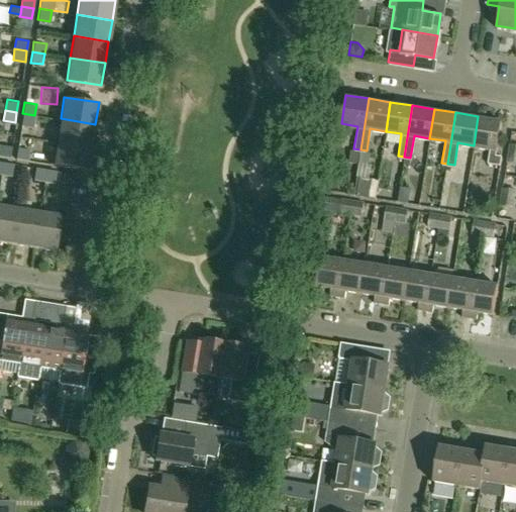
[(32,125),(34,115),(22,113),(20,123),(32,125)]
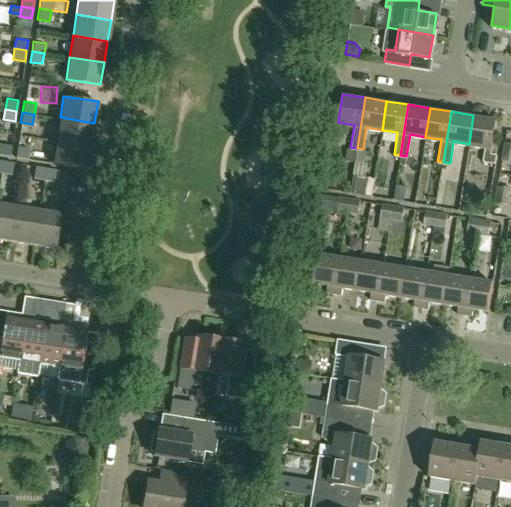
[(491,147),(496,118),(473,115),(469,144),(484,146),(482,159),(494,161),(496,152),(490,151),(491,147)]
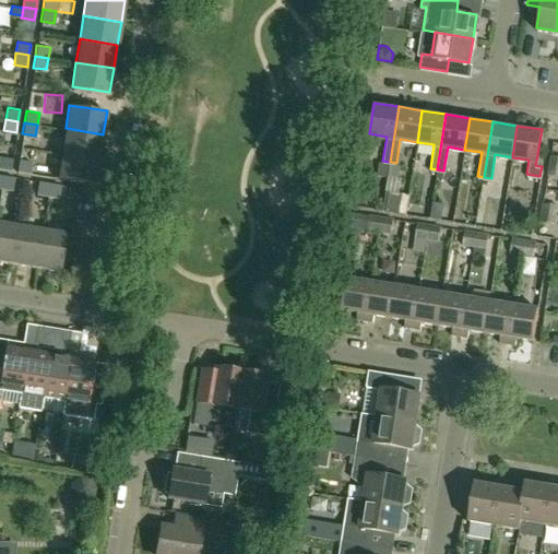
[(99,157),(103,134),(66,128),(61,152),(99,157)]
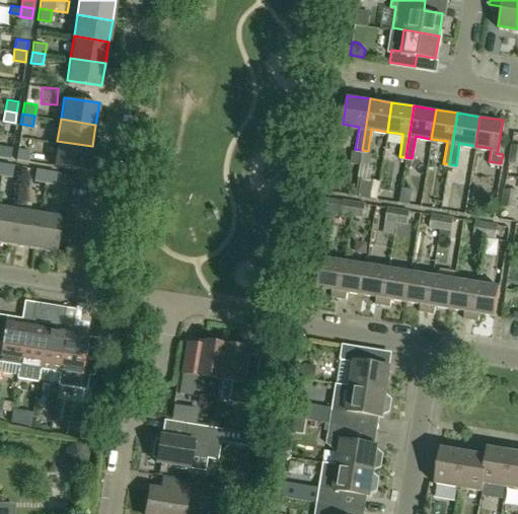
[(88,168),(92,146),(57,141),(53,163),(73,166),(88,168)]
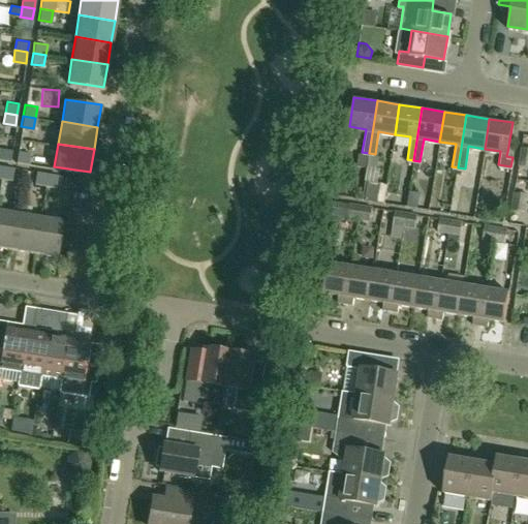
[(11,148),(0,146),(0,156),(9,159),(11,148)]
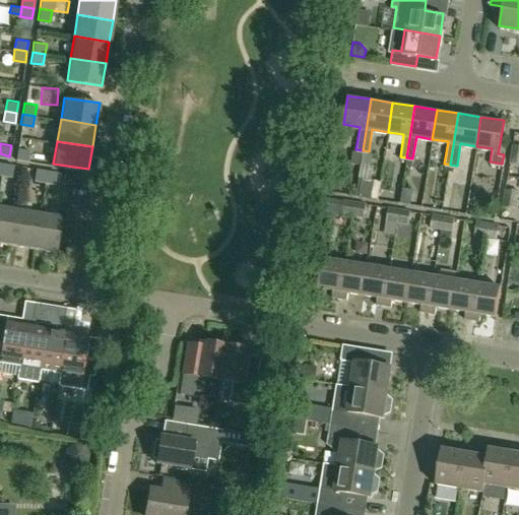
[(28,148),(16,146),(15,156),(26,158),(28,148)]
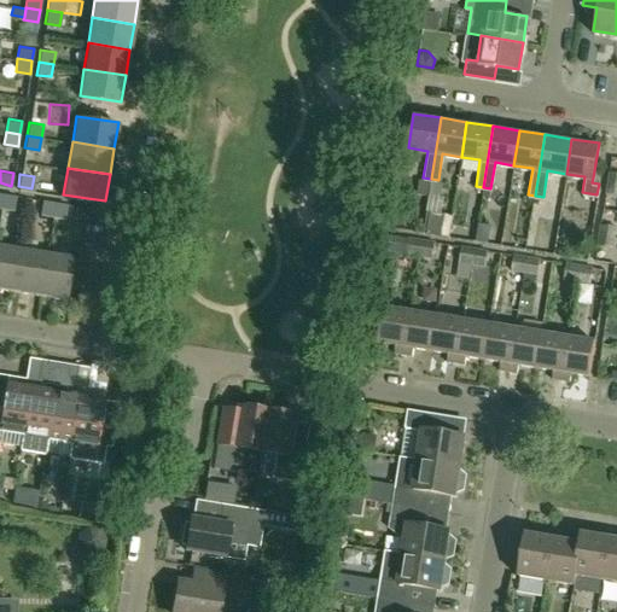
[(616,180),(607,180),(605,191),(616,192),(616,180)]
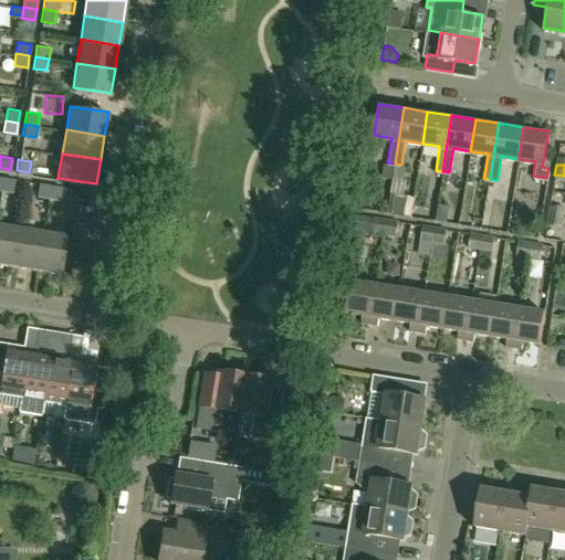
[(2,176),(0,188),(12,190),(14,178),(2,176)]
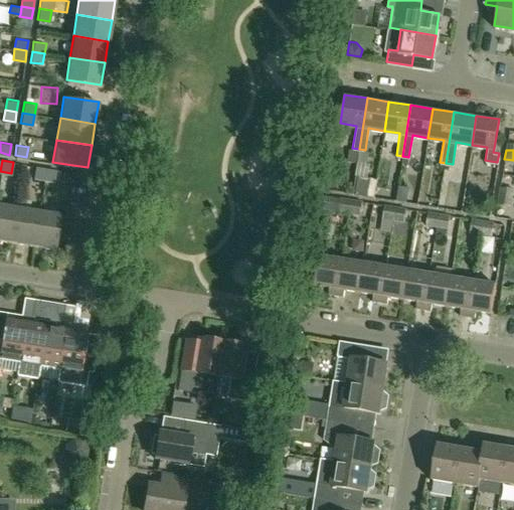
[(32,176),(43,178),(45,167),(34,165),(32,176)]
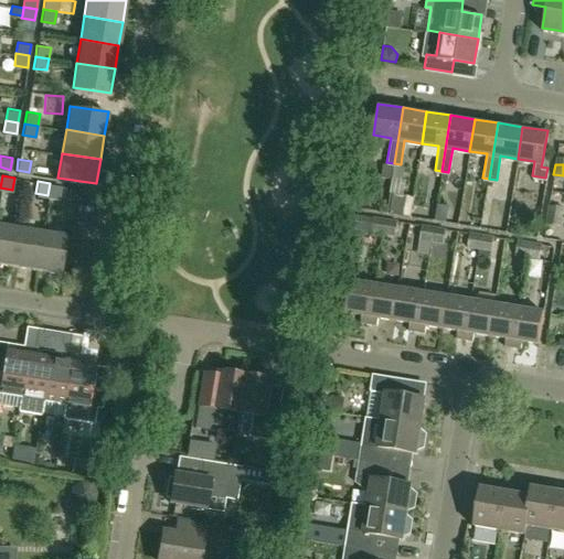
[(50,183),(48,195),(59,197),(61,185),(50,183)]
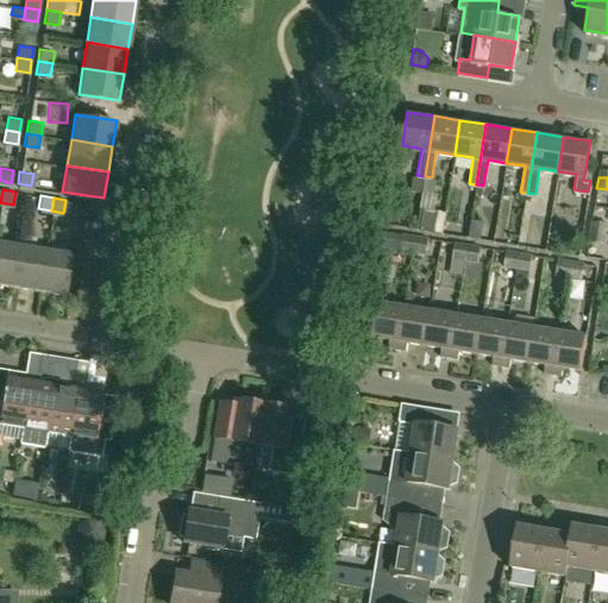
[(436,230),(438,215),(432,207),(424,206),(420,227),(436,230)]
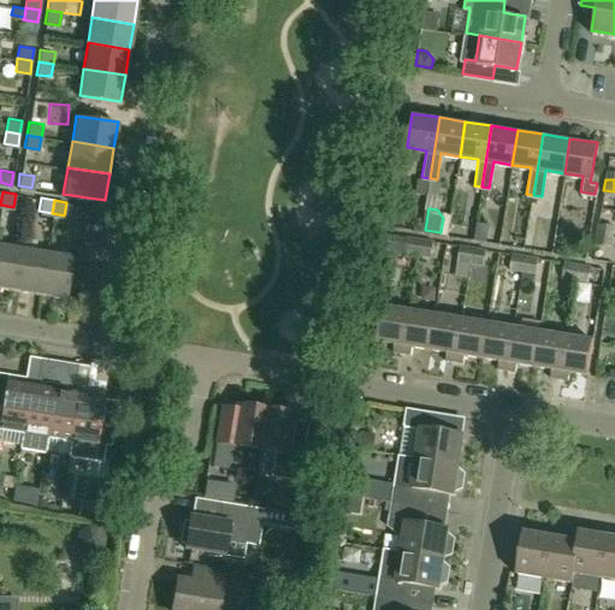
[(596,231),(611,234),(613,223),(598,220),(596,231)]
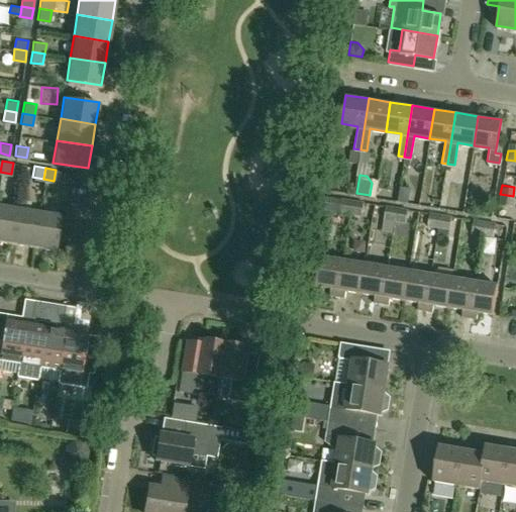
[(512,205),(513,196),(500,194),(499,203),(512,205)]
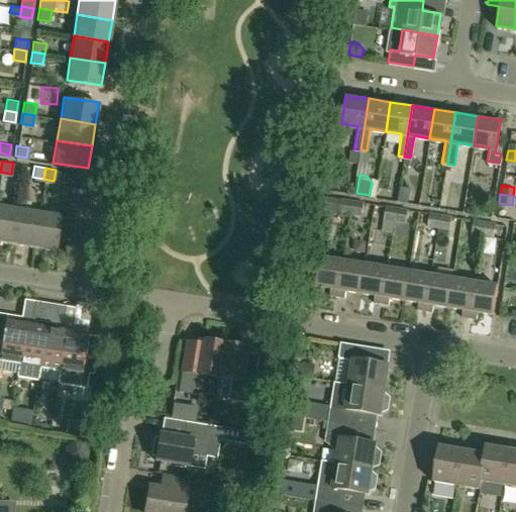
[(350,211),(352,198),(341,196),(339,209),(350,211)]
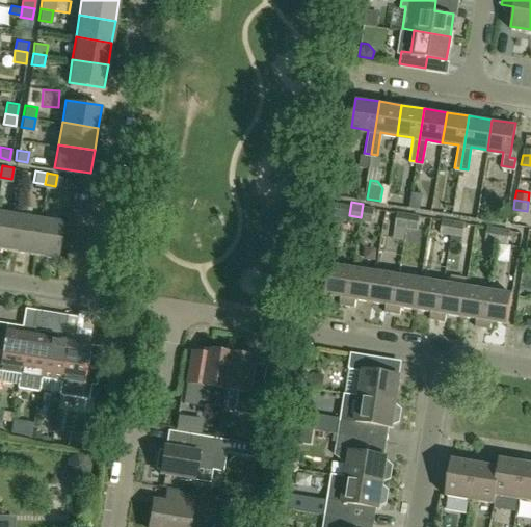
[(374,206),(363,204),(361,217),(372,218),(374,206)]
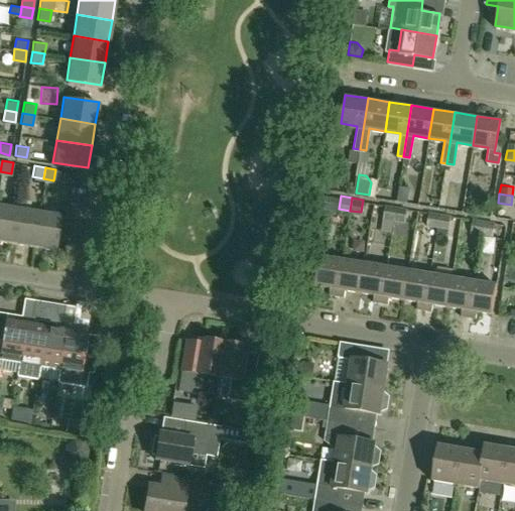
[(0,238),(11,241),(17,206),(0,203),(0,238)]
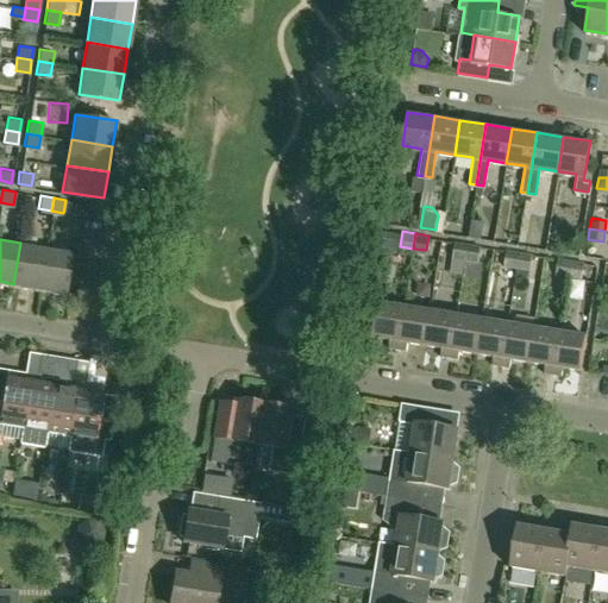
[(451,255),(464,257),(467,242),(453,240),(451,255)]
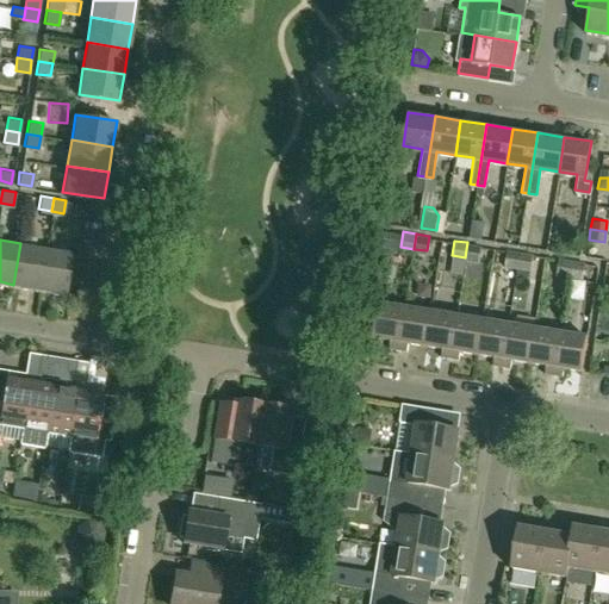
[(467,242),(465,257),(478,260),(480,244),(467,242)]
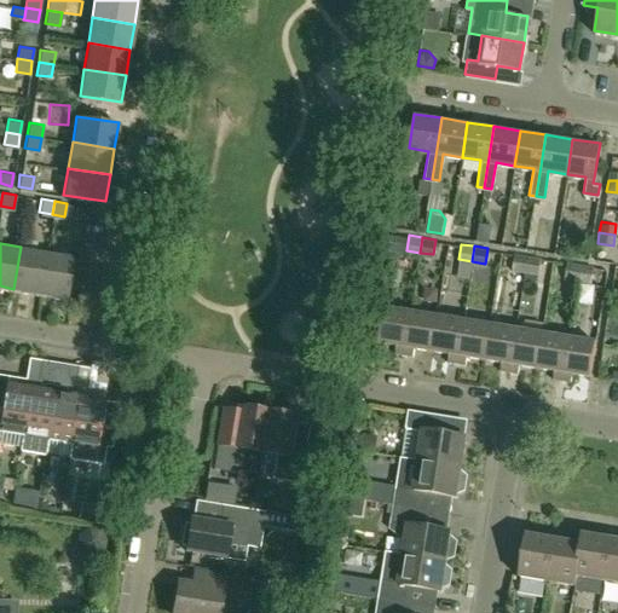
[(39,293),(46,252),(21,247),(13,289),(39,293)]
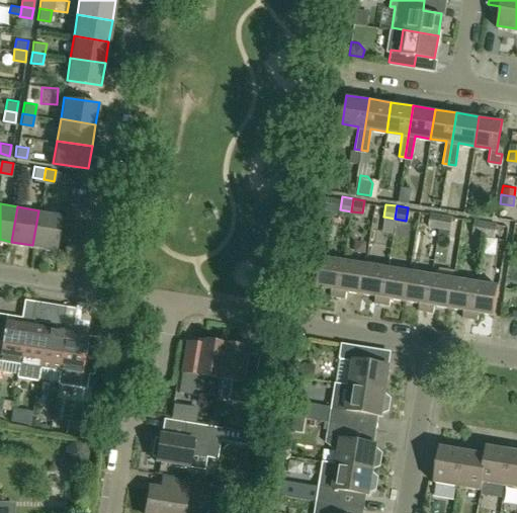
[(55,249),(61,214),(38,210),(32,245),(55,249)]
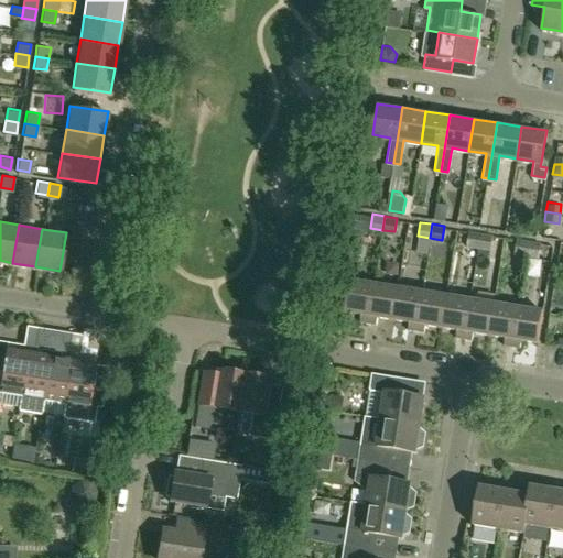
[(465,243),(477,245),(479,232),(467,230),(465,243)]
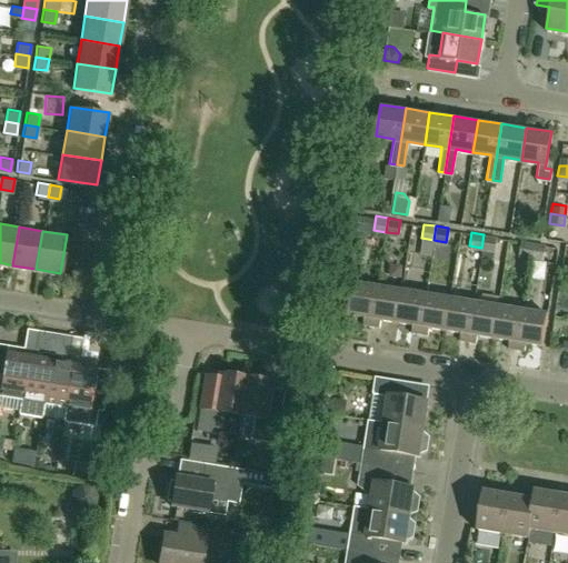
[(484,234),(481,248),(494,250),(496,235),(484,234)]
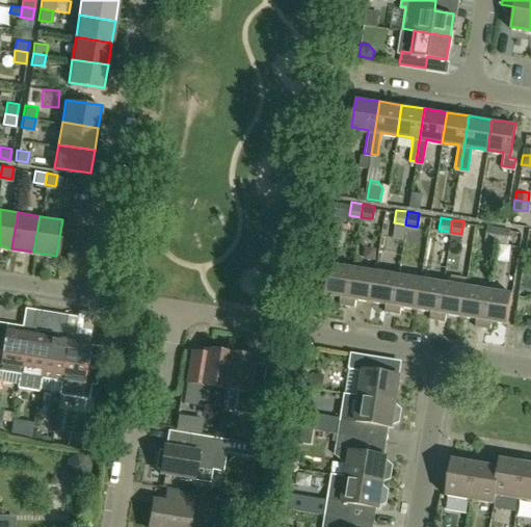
[(484,237),(496,239),(498,227),(486,225),(484,237)]
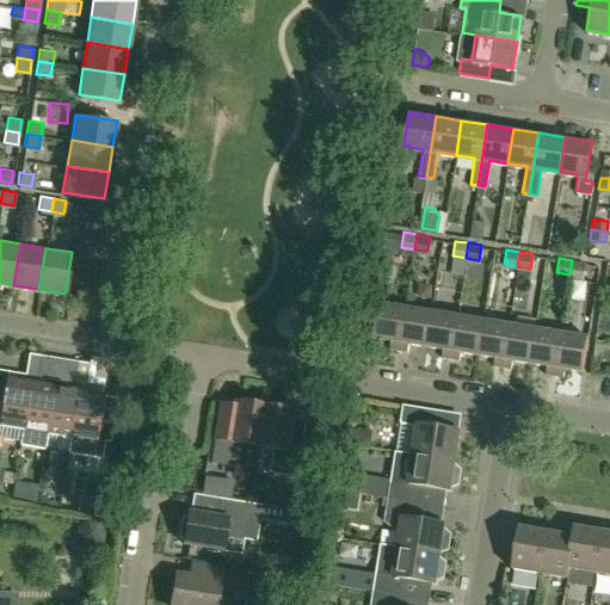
[(572,260),(570,275),(583,277),(585,261),(572,260)]
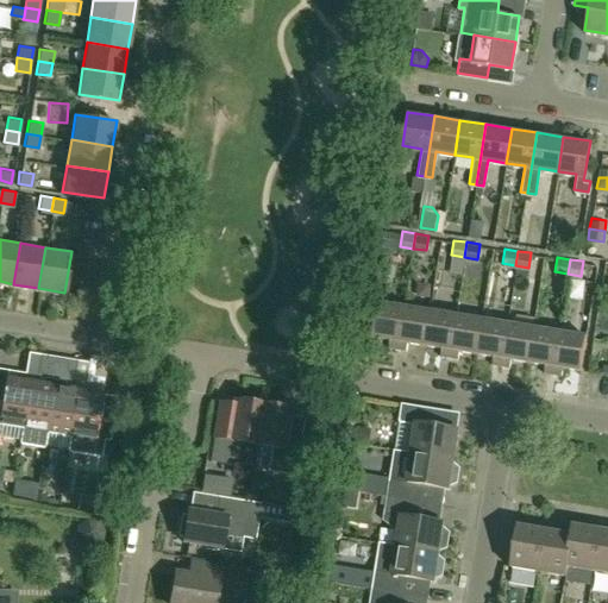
[(396,346),(403,305),(376,300),(371,334),(389,337),(388,345),(396,346)]
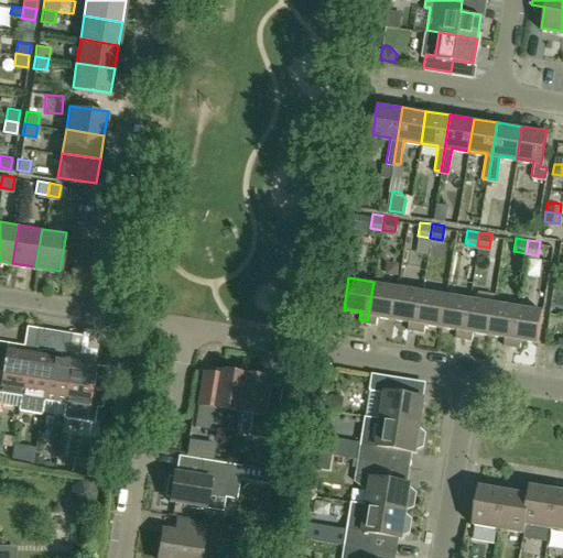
[(392,317),(398,285),(374,282),(367,320),(376,321),(377,314),(392,317)]
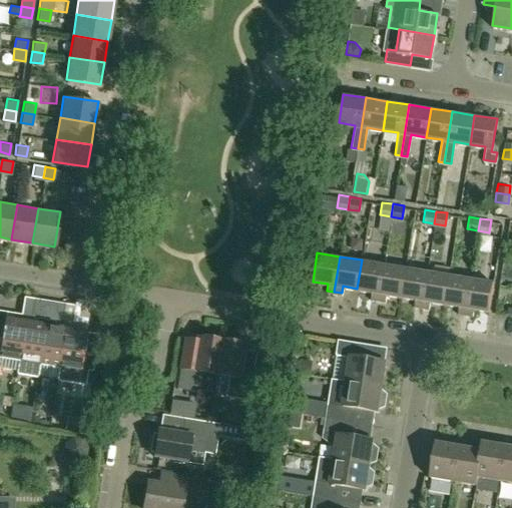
[(378,299),(383,264),(362,260),(357,289),(371,291),(370,298),(378,299)]
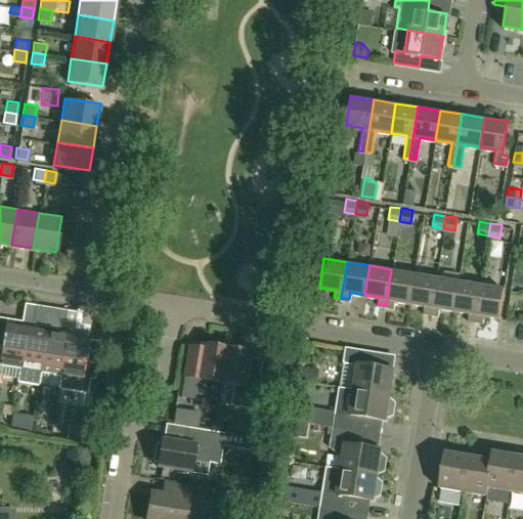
[(408,302),(413,272),(391,269),(386,305),(393,306),(394,299),(408,302)]
